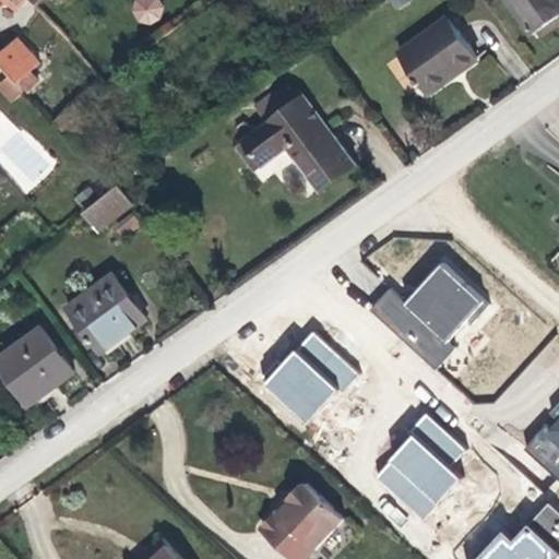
[(0,0),(0,2),(2,0),(6,0),(18,10),(27,0),(0,0)]
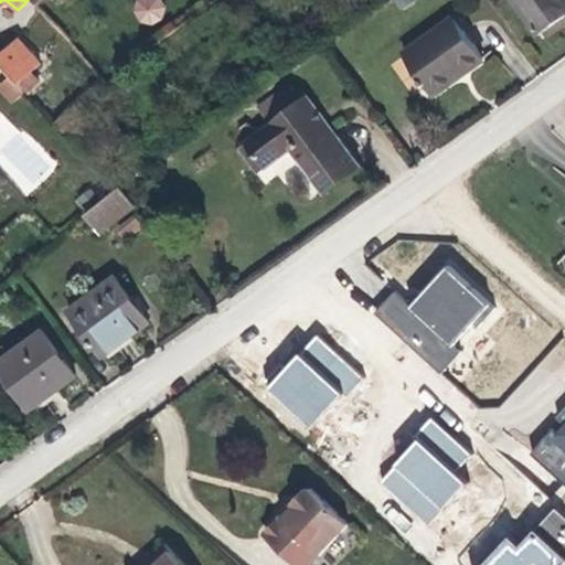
[(163,0),(137,0),(135,20),(160,24),(163,0)]
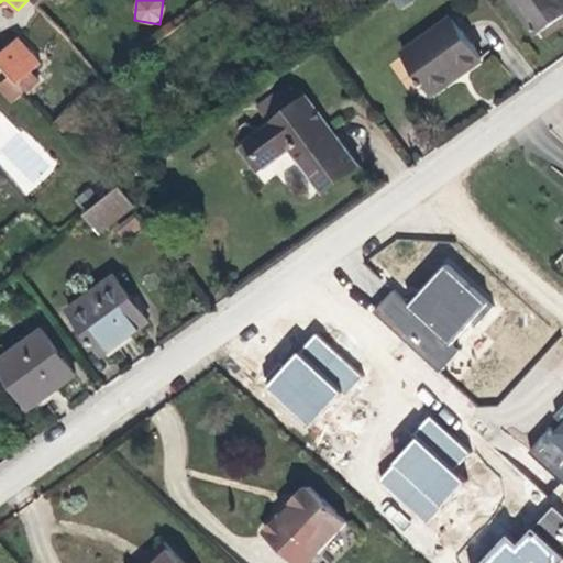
[(210,0),(185,0),(195,12),(210,0)]
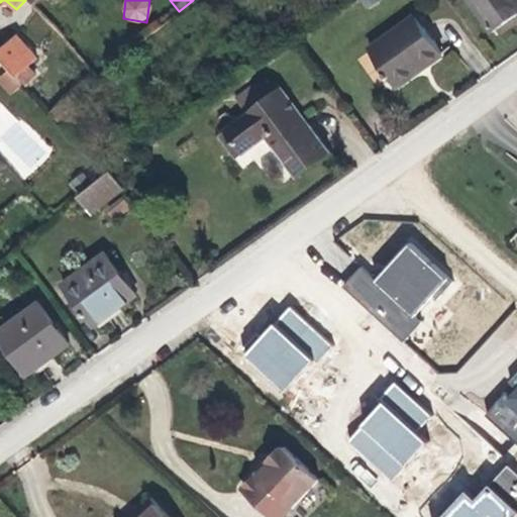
[(516,12),(516,0),(472,0),(495,29),(515,14),(516,12)]
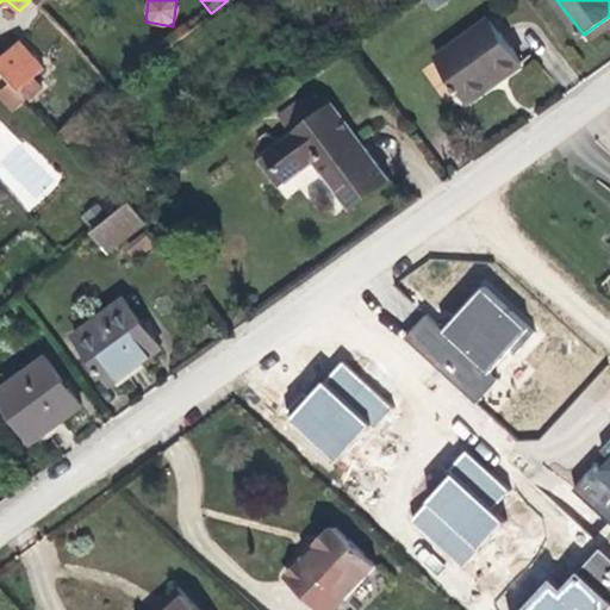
[(522,64),(489,19),(439,55),(471,99),(502,79),(522,64)]
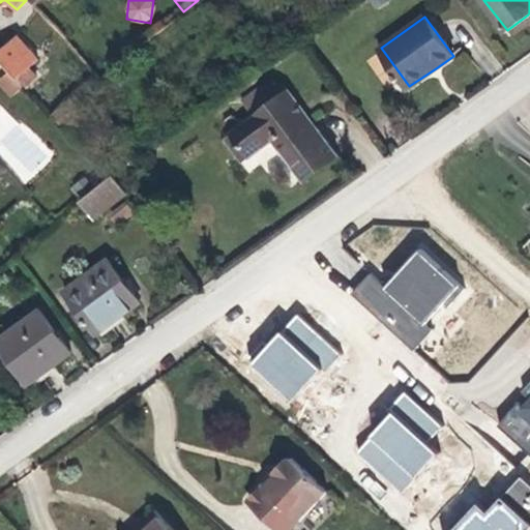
[(18,33),(0,49),(0,55),(19,76),(39,56),(18,33)]
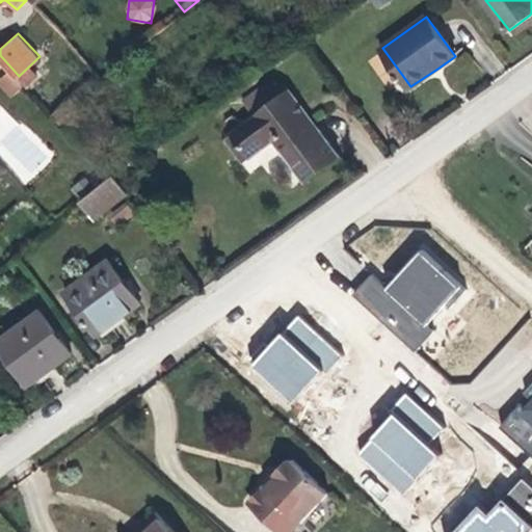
[(340,153),(292,89),(236,131),(253,153),(274,135),(292,159),(308,179),(340,153)]
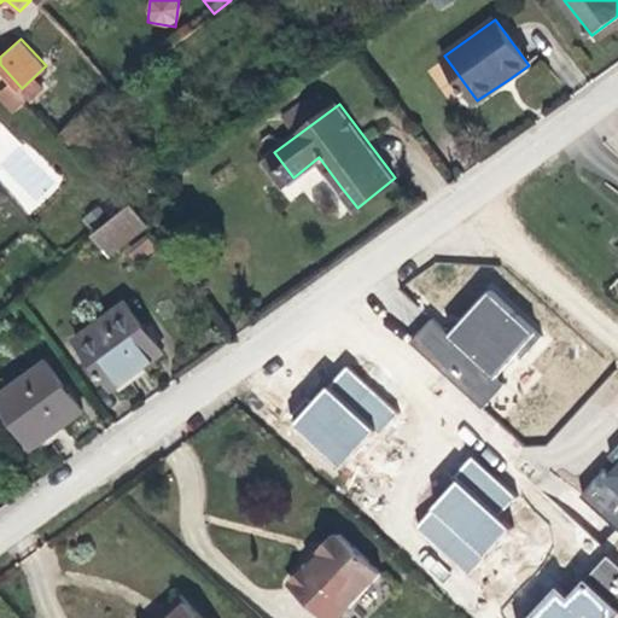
[(298,104),(279,116),(290,132),(308,118),(298,104)]
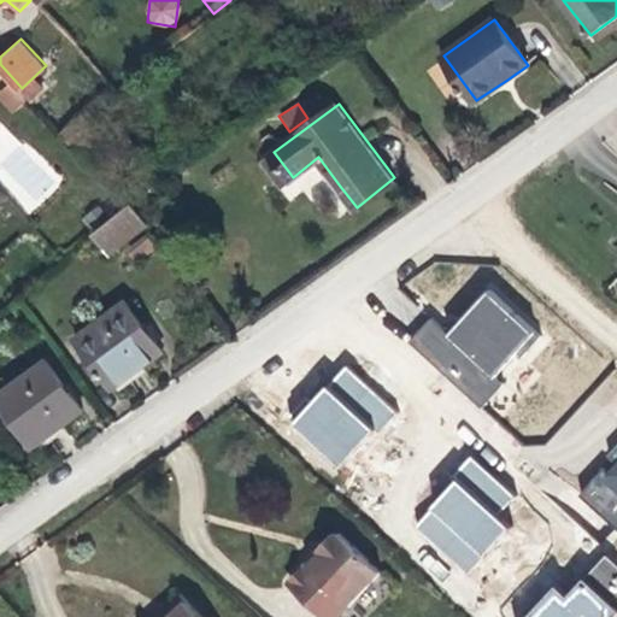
[(97,225),(110,216),(98,203),(86,213),(97,225)]
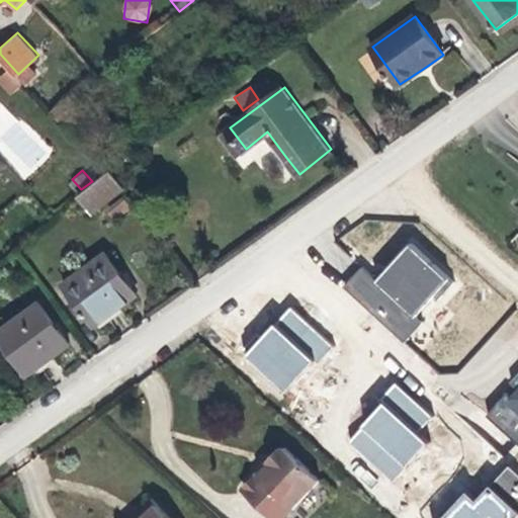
[(91,219),(123,189),(106,170),(74,199),(91,219)]
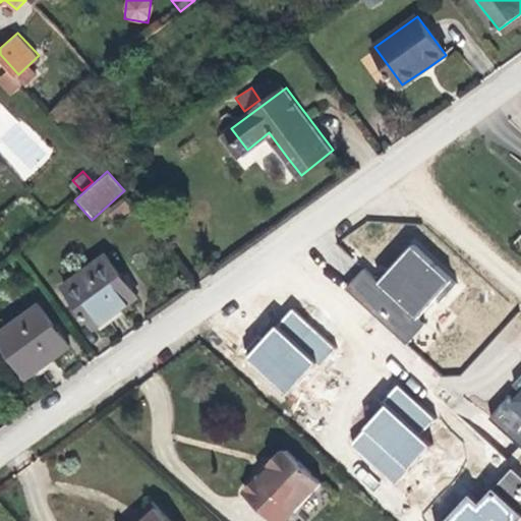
[(411,242),(378,280),(362,268),(343,289),(406,344),(423,326),(417,321),(454,280),(411,242)]
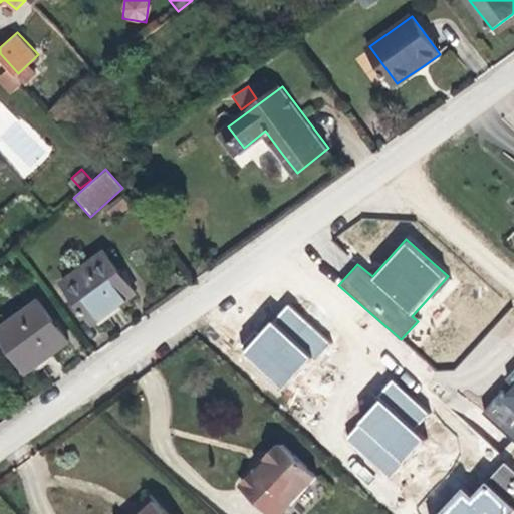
[(104,249),(64,280),(94,320),(136,290),(104,249)]
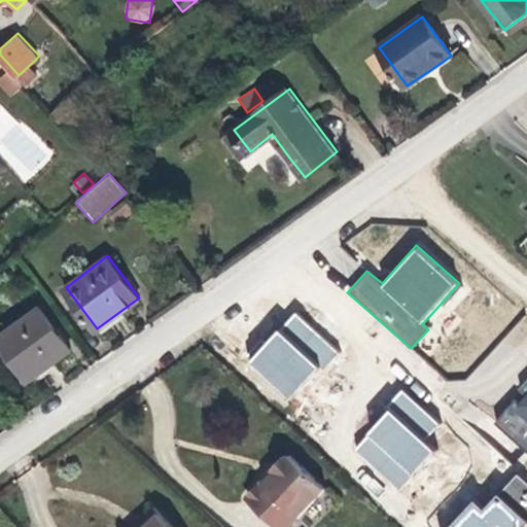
[(40,306),(0,336),(0,341),(29,379),(72,348),(40,306)]
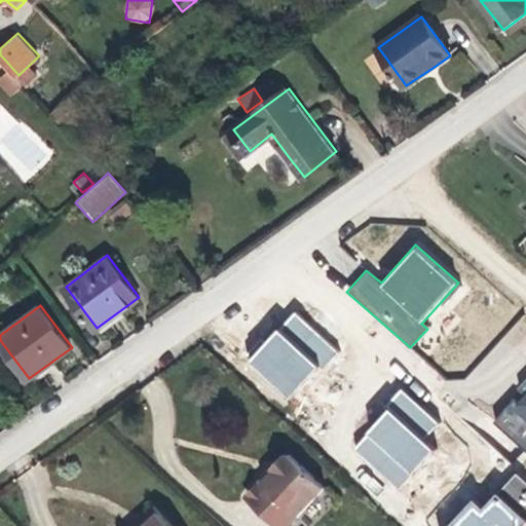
[(294,312),(278,330),(316,366),(321,370),(337,352),(294,312)]
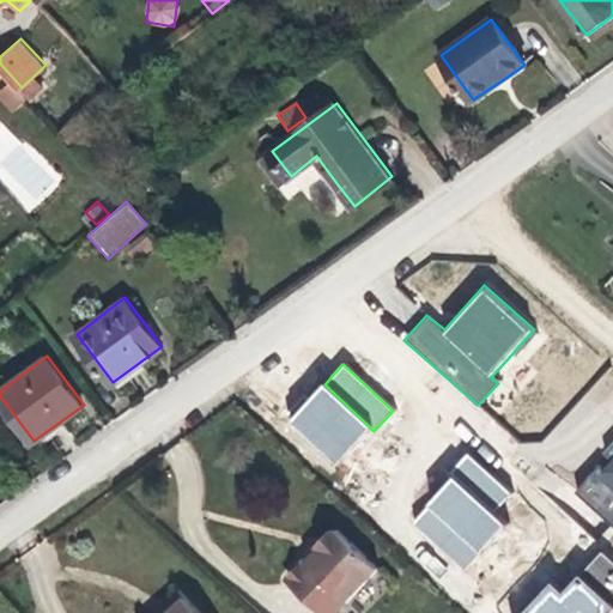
[(369,426),(325,384),(287,423),(333,465),(369,426)]
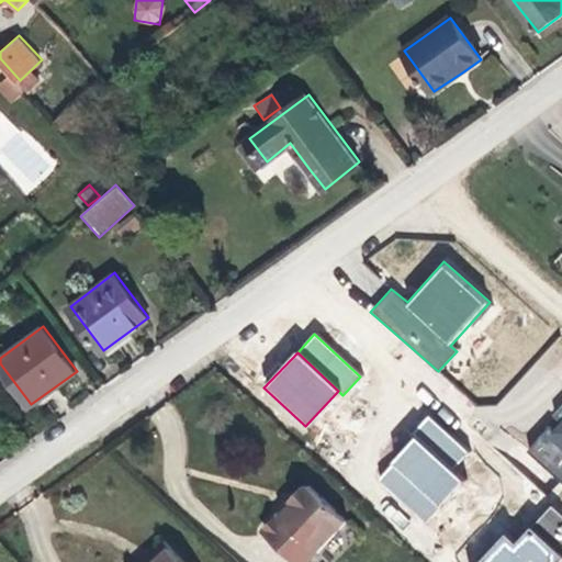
[(561,415),(528,452),(561,482),(561,415)]
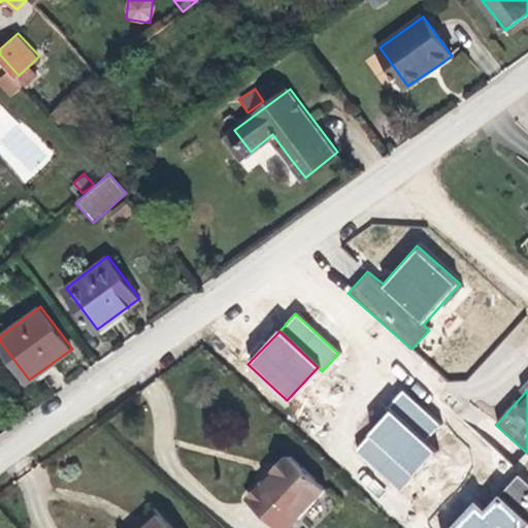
[(424,443),(440,425),(403,392),(352,449),(398,490),(433,452),(424,443)]
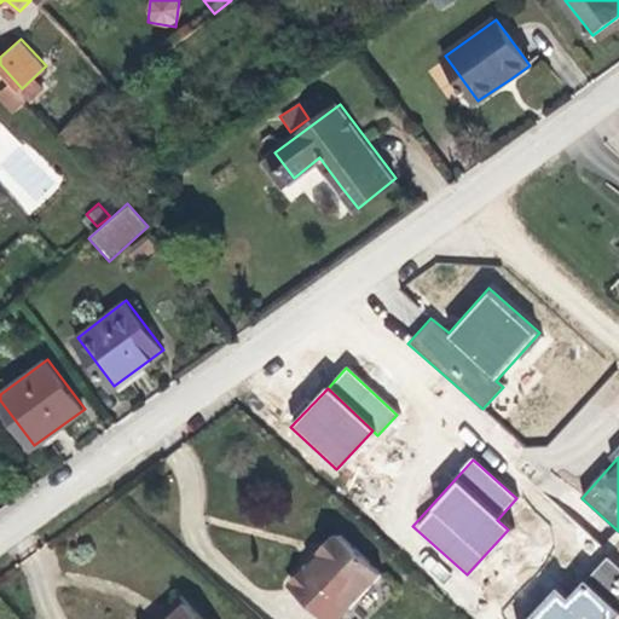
[(342,618),(388,572),(342,532),(340,534),(336,531),(319,550),(323,553),(312,565),(305,566),(291,579),(293,588),(327,618),(342,618)]
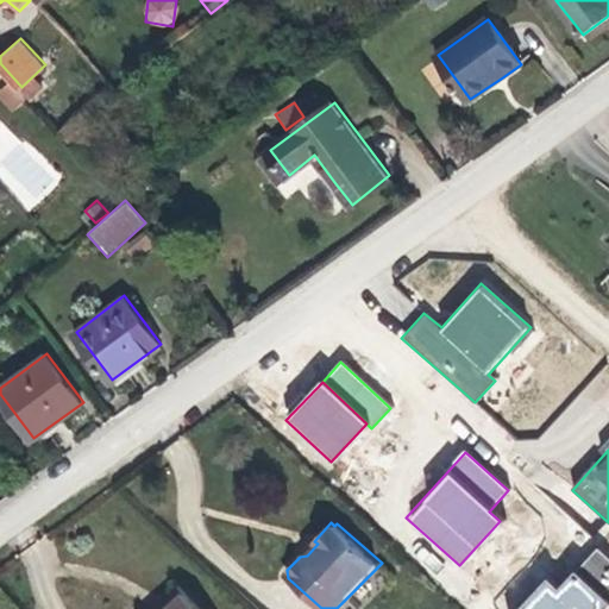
[(556,589),(545,579),(516,608),(608,608),(608,558),(595,546),(556,589)]
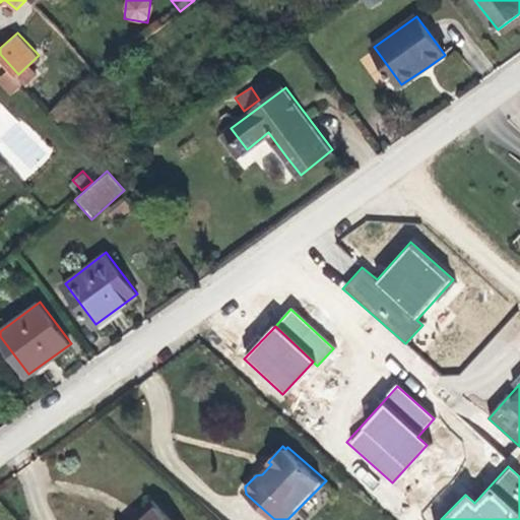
[(170,519),(148,497),(135,510),(141,516),(136,519),(170,519)]
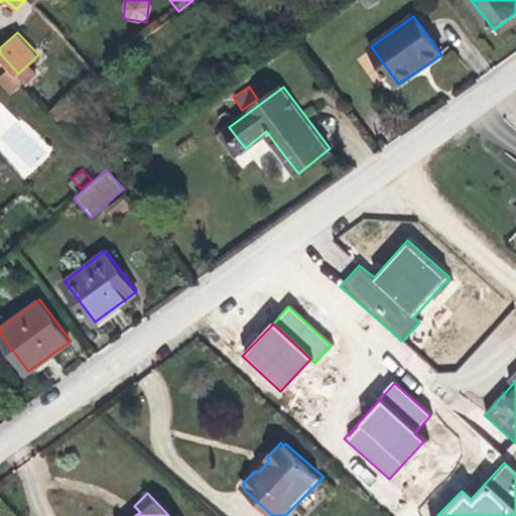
[(135,515),(140,512),(134,506),(122,515),(135,515)]
